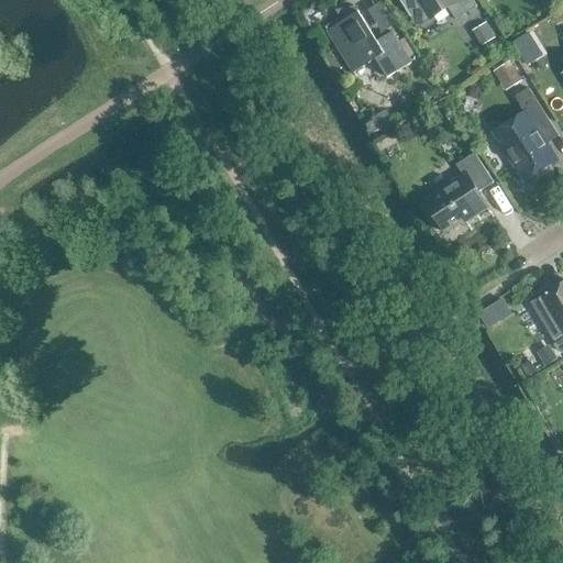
[(456,19),(477,6),(473,0),(399,0),(410,17),(411,15),(424,7),(430,17),(428,18),(428,19),(448,7),(456,19)]
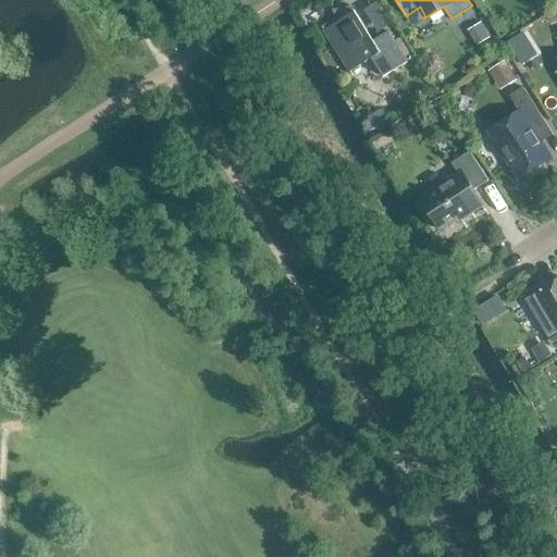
[(333,9),(332,10),(338,21),(325,29),(323,26),(322,26),(351,75),(353,74),(350,71),(372,58),(383,76),(407,61),(387,31),(373,40),(353,7),(337,15),(333,9)]
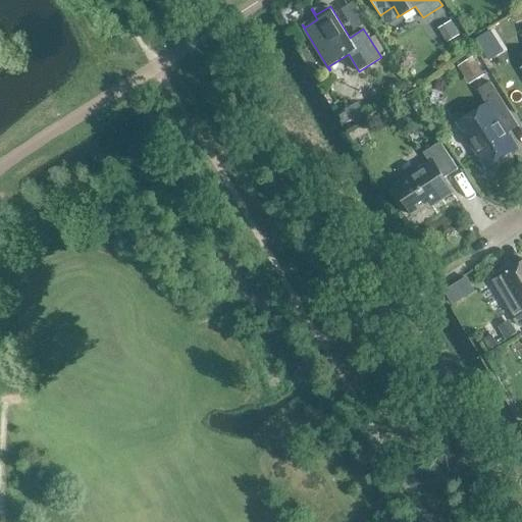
[(483,35),(474,40),(479,48),(487,43),(483,35)]
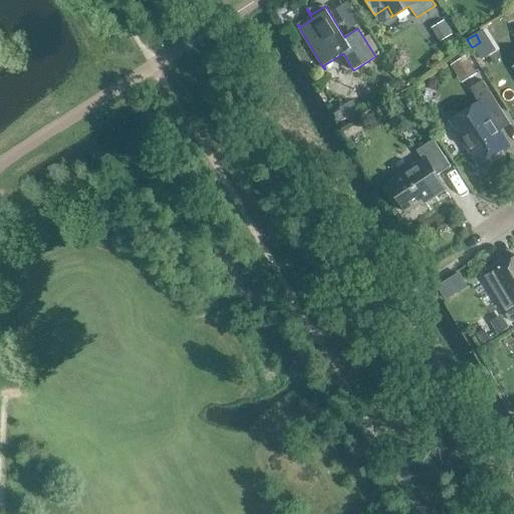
[(467,57),(458,62),(468,78),(477,73),(467,57)]
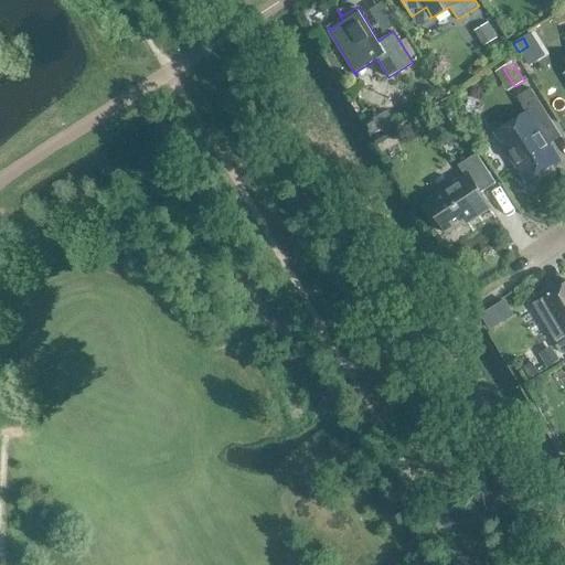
[(525,179),(557,158),(535,124),(548,116),(531,88),(516,96),(529,115),(498,135),(525,179)]
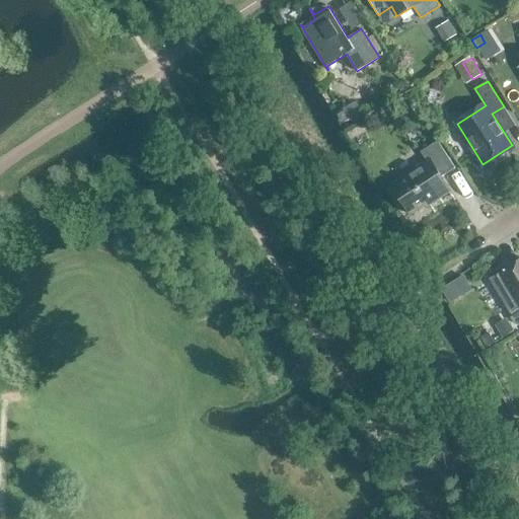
[(343,108),(336,113),(342,124),(349,120),(343,108)]
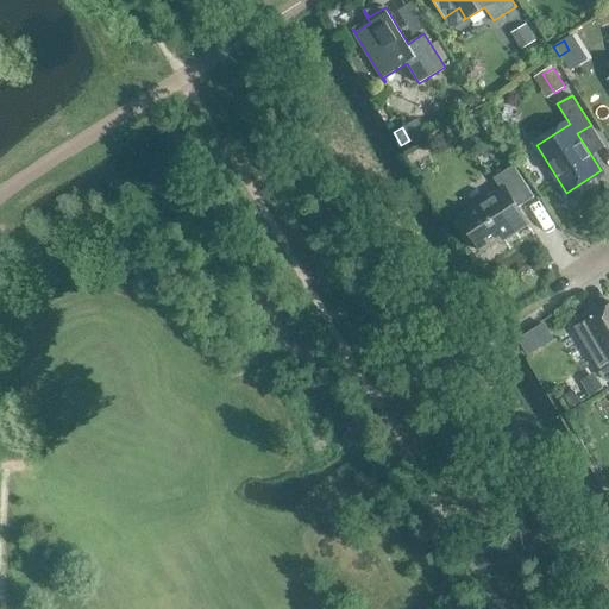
[(518,207),(534,196),(513,164),(493,177),(501,189),(458,217),(482,251),(514,231),(515,232),(528,224),(518,207)]
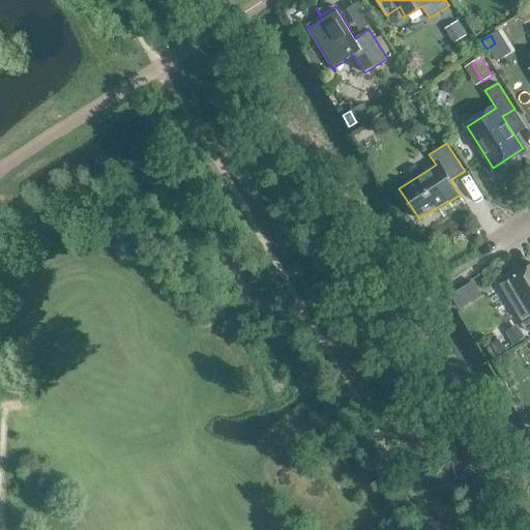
[(529,265),(509,278),(499,284),(521,320),(522,319),(529,331),(529,330),(529,265)]
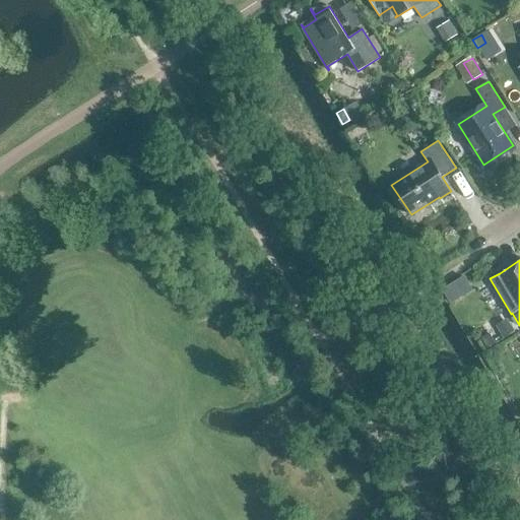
[(507,319),(496,326),(503,338),(514,332),(507,319)]
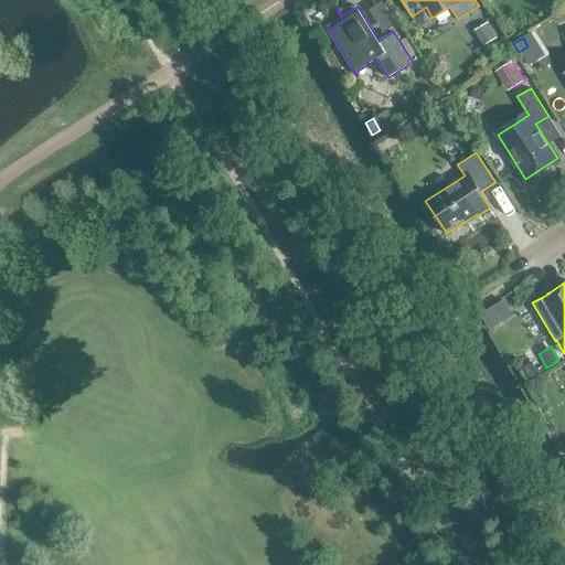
All buildings are outlined.
